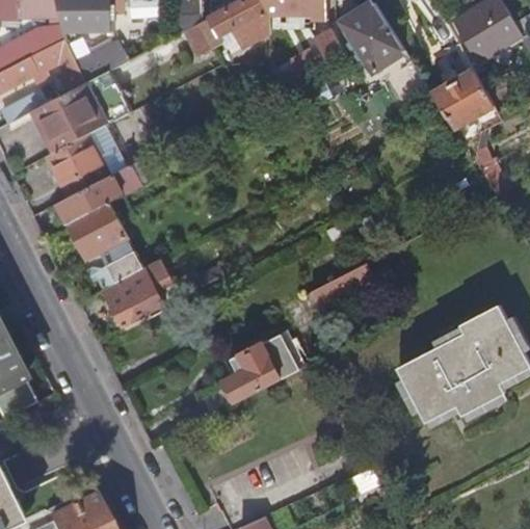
[(56,0),(62,29),(108,29),(107,0),(56,0)]
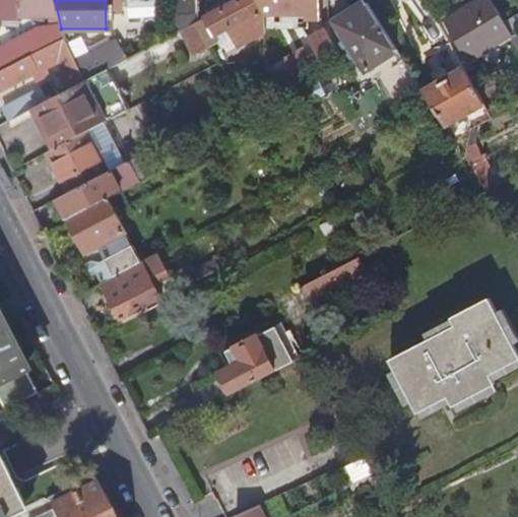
[(165,0),(166,36),(174,31),(180,28),(195,19),(194,0),(165,0)]
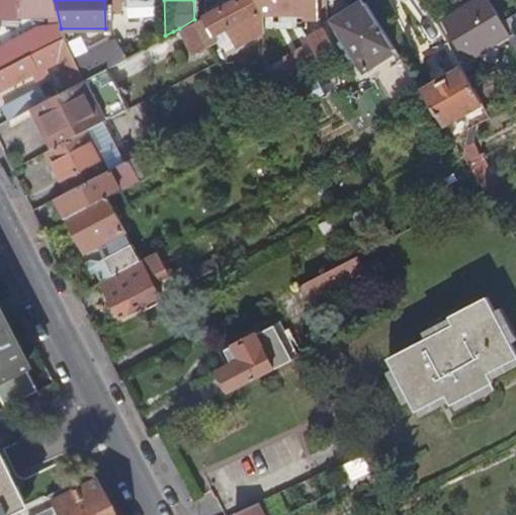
[(231,0),(227,2),(194,19),(206,44),(217,39),(212,32),(226,26),(235,44),(262,29),(261,12),(255,0),(231,0)]
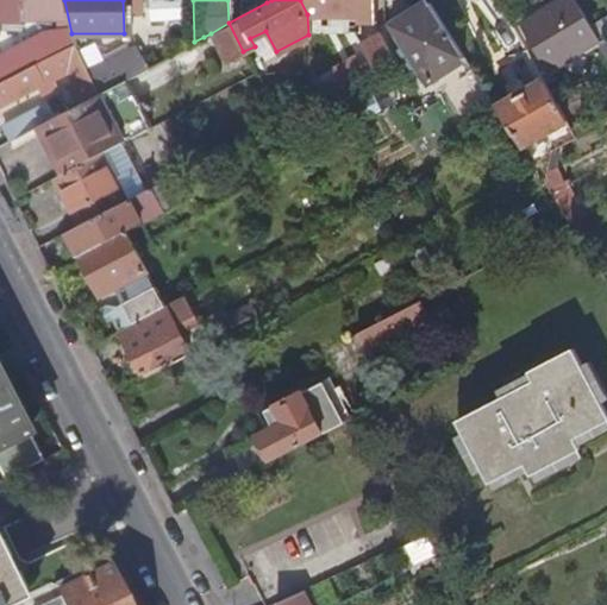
[(300,0),(307,14),(324,14),(325,25),(339,25),(339,13),(356,13),(356,19),(373,19),(373,30),(368,30),(370,36),(365,39),(361,30),(351,30),(368,61),(346,73),(340,61),(327,68),(338,88),(394,58),(375,25),(373,0),(300,0)]
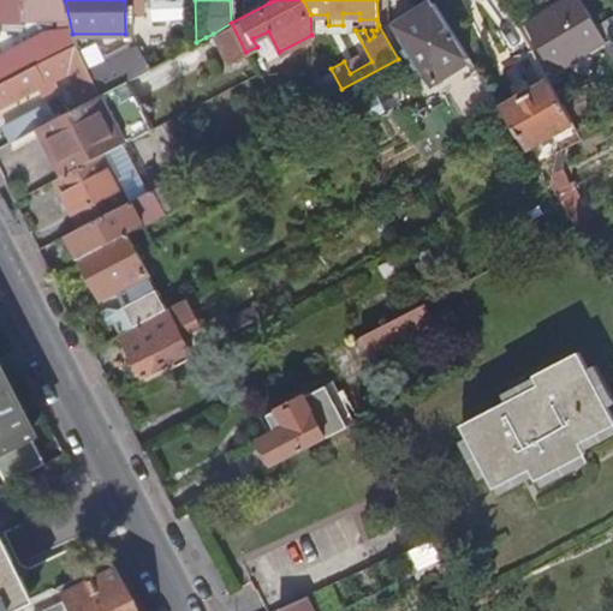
[(587,10),(581,0),(565,0),(543,13),(542,12),(524,24),(553,71),(605,41),(594,22),(587,10)]
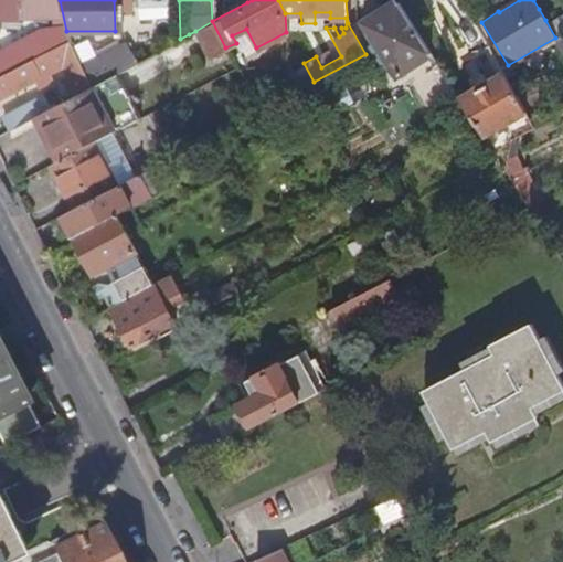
[(428,52),(397,2),(364,21),(396,72),(428,52)]
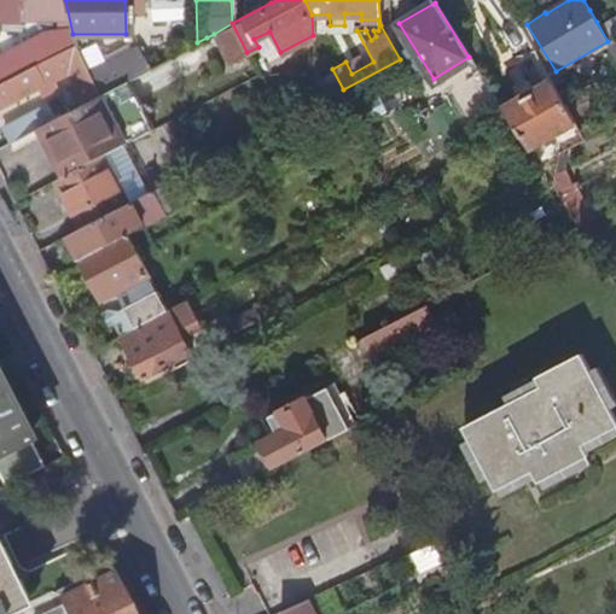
[(247,52),(232,23),(214,34),(207,37),(222,65),(247,52)]
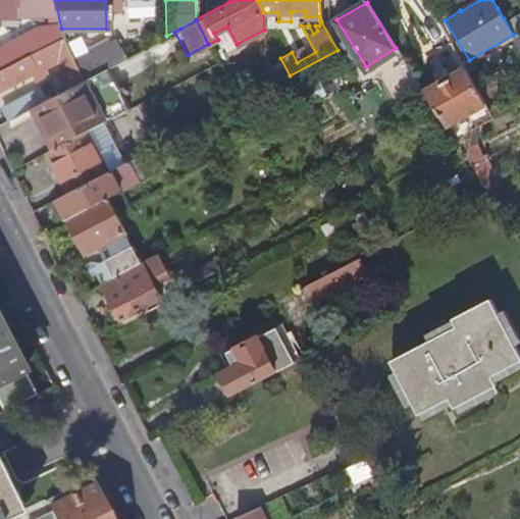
[(63,38),(0,69),(0,89),(71,52),(63,38)]
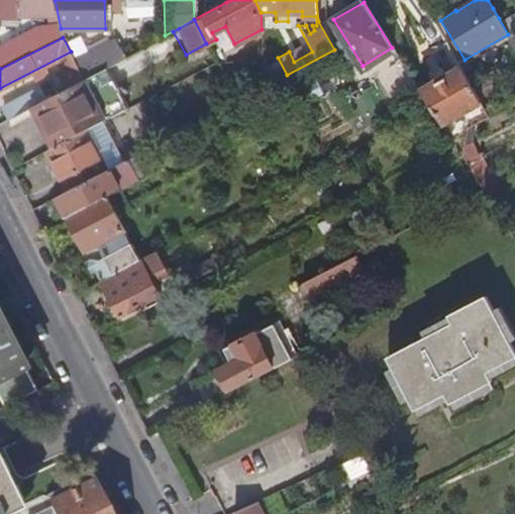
[(78,67),(84,78),(100,70),(124,57),(118,45),(78,67)]
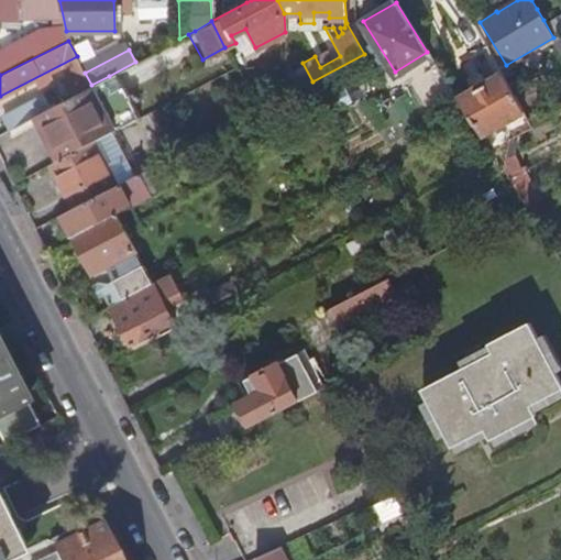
[(91,85),(85,73),(81,66),(68,73),(78,92),(91,85)]
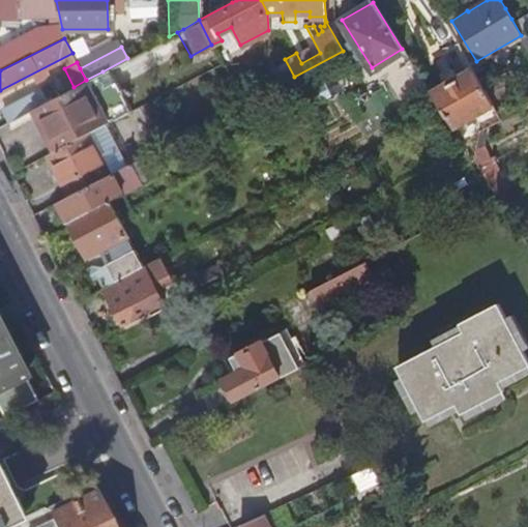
[(472,70),(431,93),(442,110),(452,127),(492,105),(472,70)]
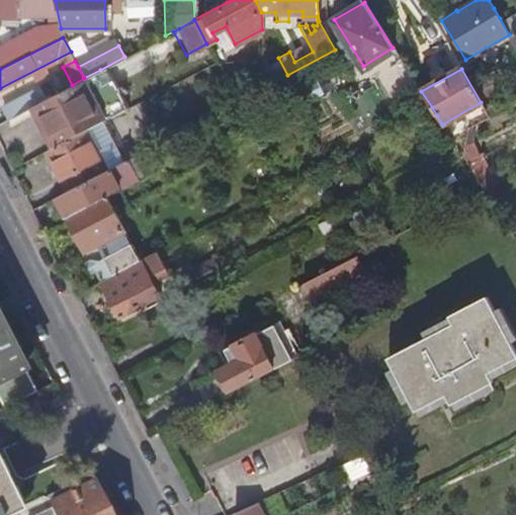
[(51,148),(85,131),(99,122),(122,110),(100,70),(84,78),(72,85),(35,104),(49,129),(43,133),(51,148)]
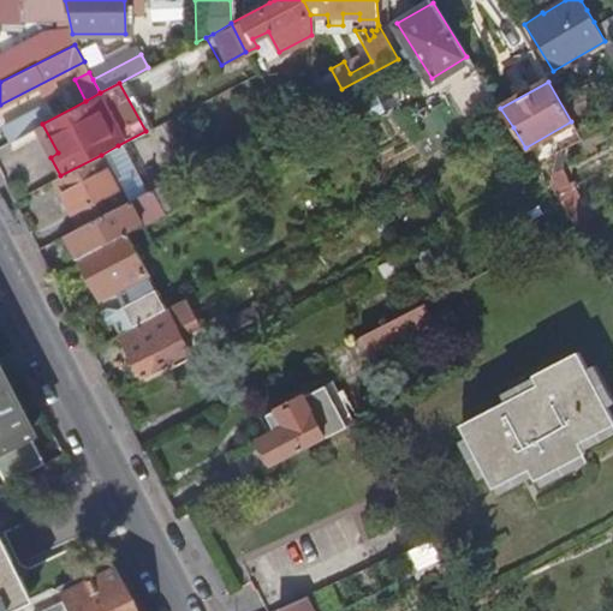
[(0,127),(9,142),(35,129),(28,114),(0,127)]
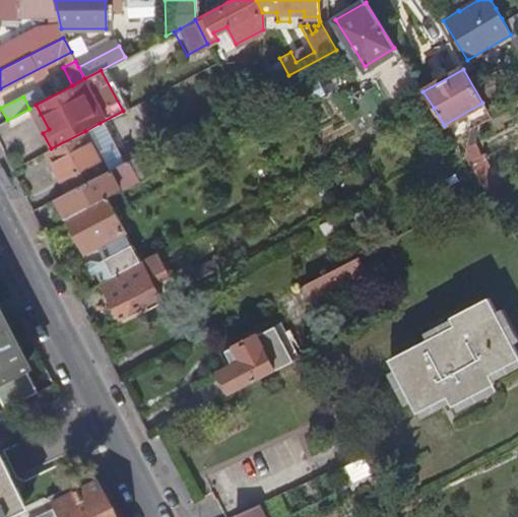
[(36,105),(29,109),(43,133),(49,129),(36,105)]
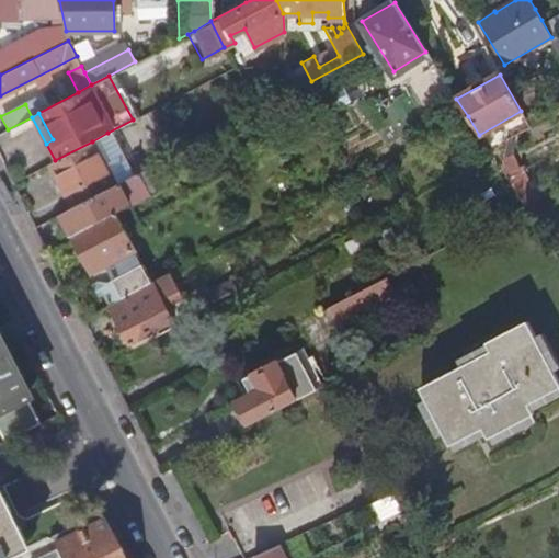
[(513,135),(508,138),(503,159),(511,155),(513,135)]
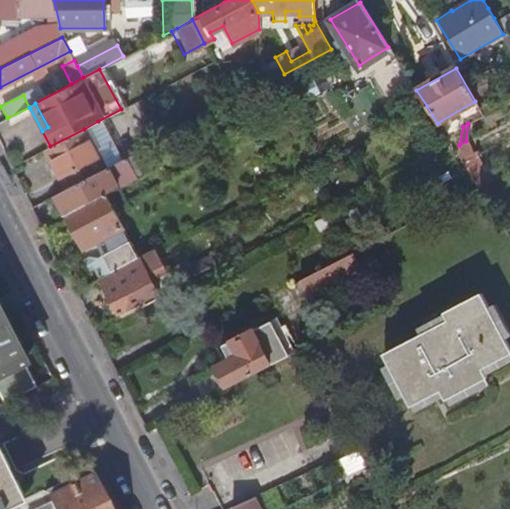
[(50,146),(46,148),(67,188),(105,168),(84,129),(50,146)]
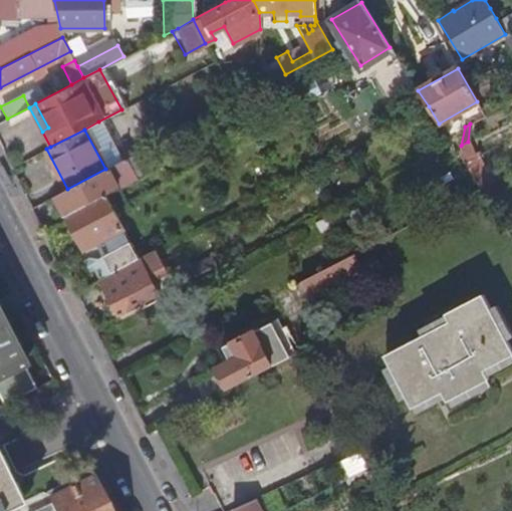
[(468,142),(461,146),(459,155),(463,162),(475,155),(468,142)]
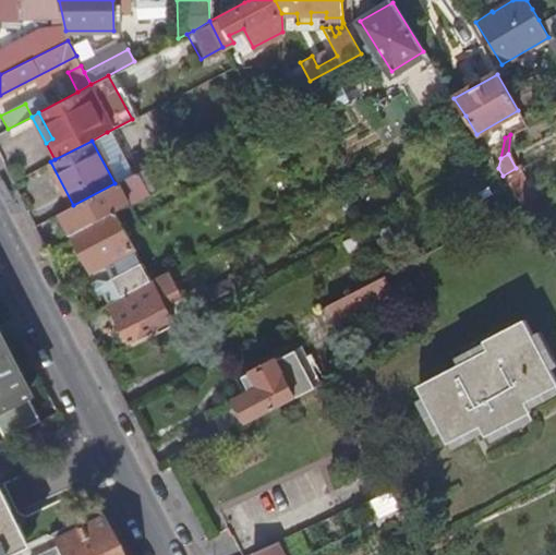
[(516,168),(503,176),(520,203),(528,198),(532,196),(523,180),(526,179),(519,167),(516,168)]
